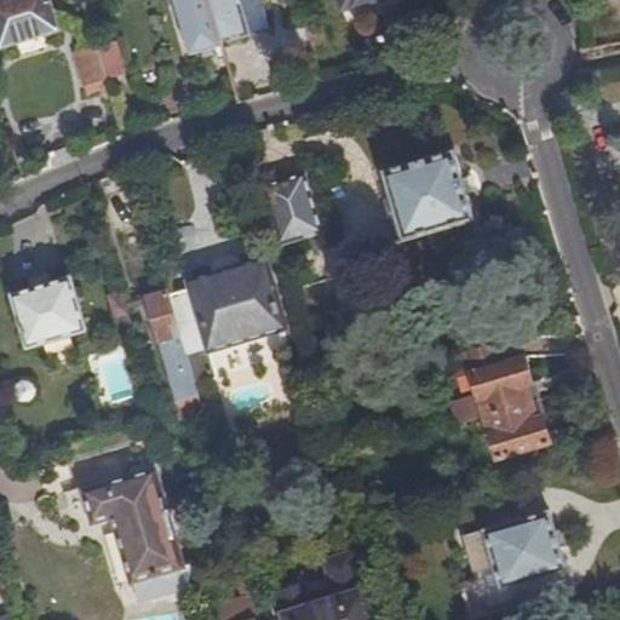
[(0,0),(0,46),(1,46),(1,47),(59,30),(50,0),(0,0)]
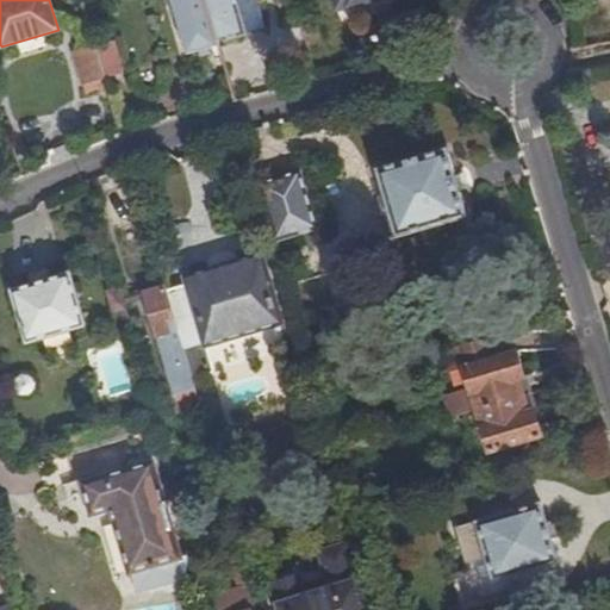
[(216,58),(223,56),(218,42),(205,0),(172,0),(188,53),(212,45),(216,58)]
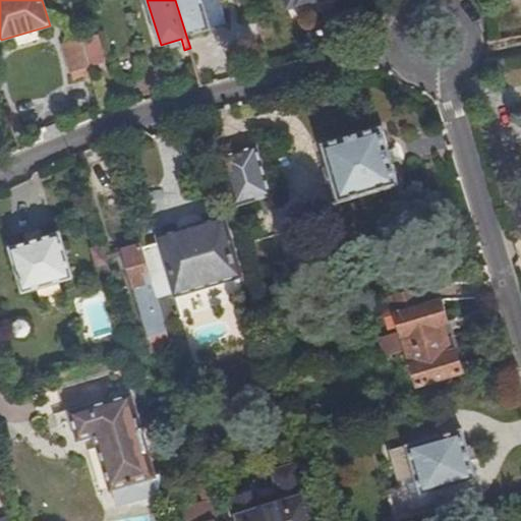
[(175,0),(186,36),(208,29),(199,0),(175,0)]
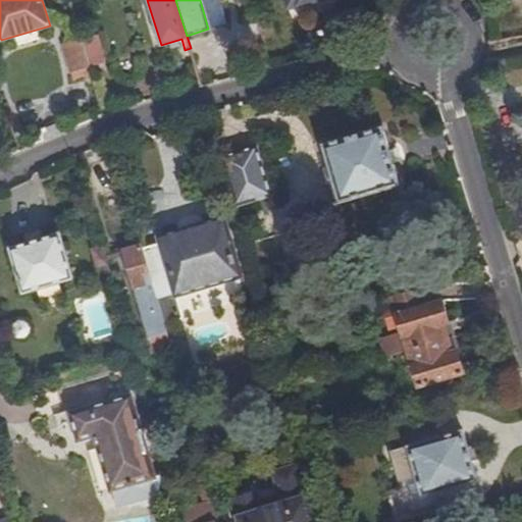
[(219,0),(200,0),(208,29),(226,23),(219,0)]
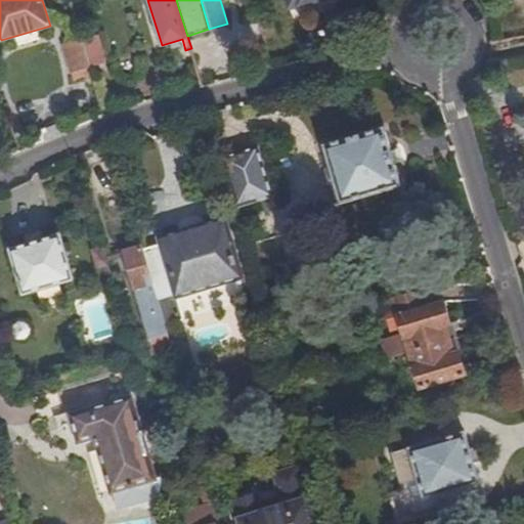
[(287,0),(291,10),(323,0),(287,0)]
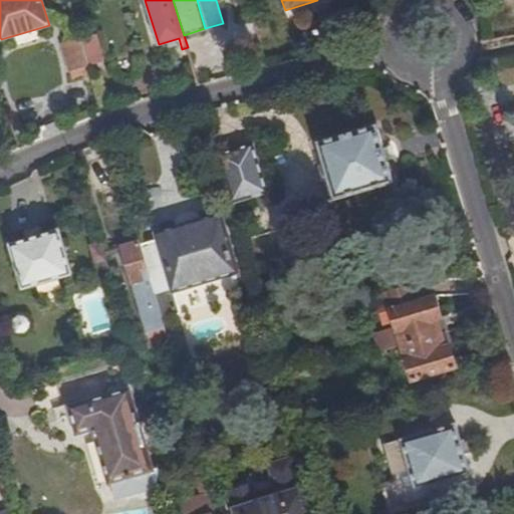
[(229,60),(230,28),(209,28),(209,35),(195,34),(194,59),(229,60)]
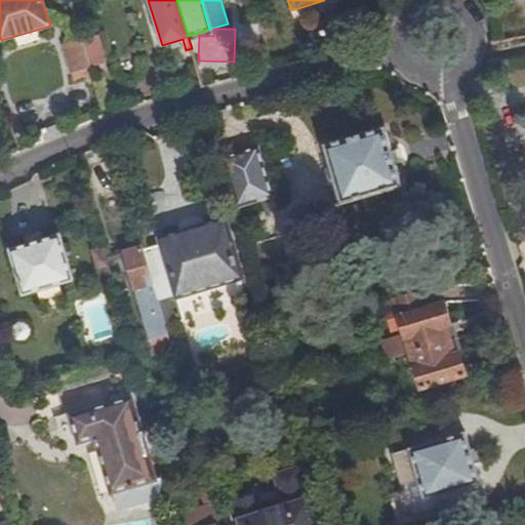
[(492,31),(493,43),(506,39),(503,29),(492,31)]
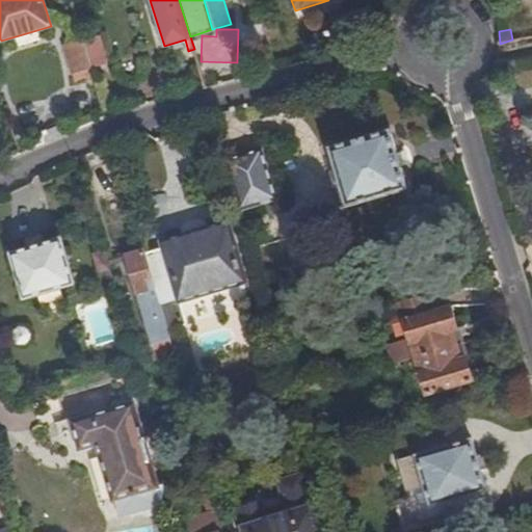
[(100,35),(82,40),(90,68),(107,62),(100,35)]
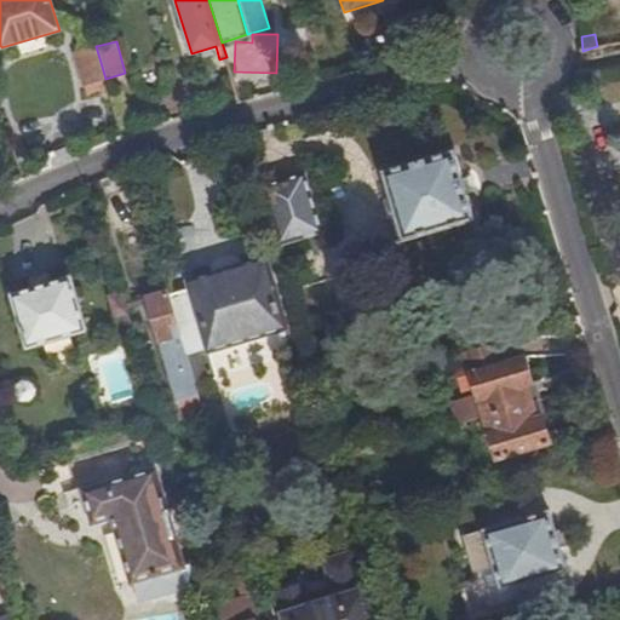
[(89,93),(108,87),(105,79),(96,46),(76,52),(89,93)]
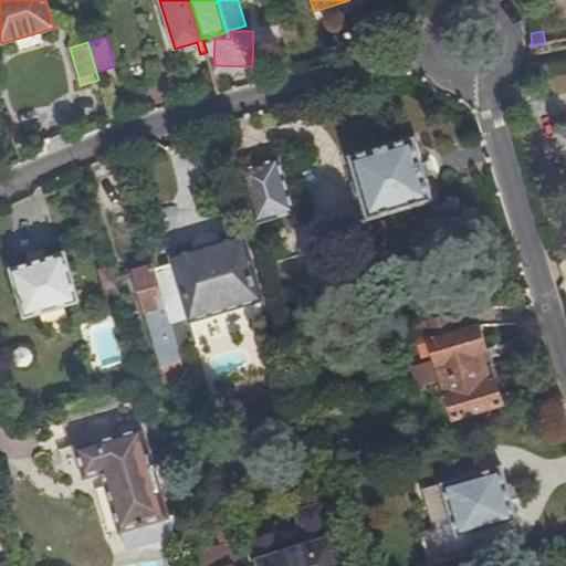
[(416,139),(350,158),(368,220),(433,201),(416,139)]
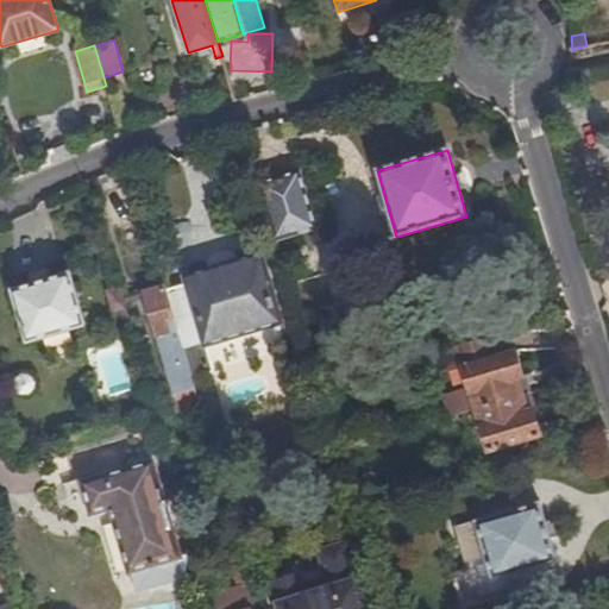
[(300,170),(258,183),(275,240),(277,239),(318,227),(300,170)]
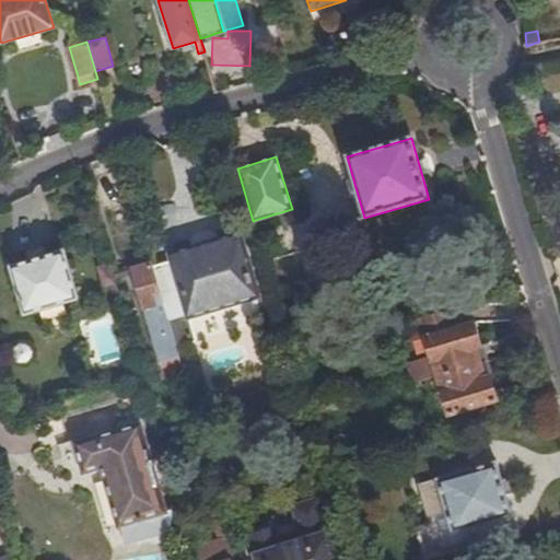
[(174,260),(153,267),(177,347),(194,342),(187,318),(259,295),(256,284),(258,283),(254,271),(252,272),(241,235),(173,256),(174,260)]
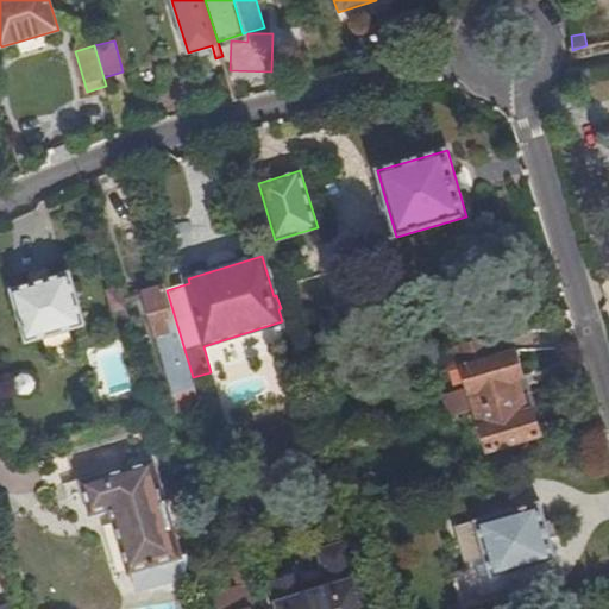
[(70,272),(13,289),(29,340),(86,324),(70,272)]
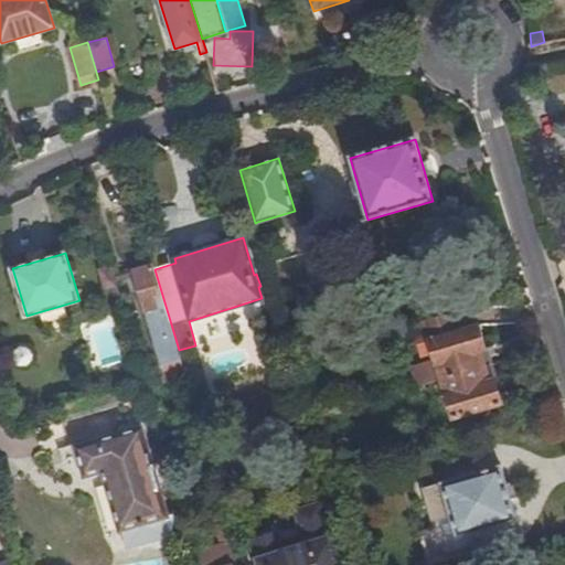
[(155,269),(155,266),(136,272),(167,379),(187,373),(184,366),(179,350),(155,269)]
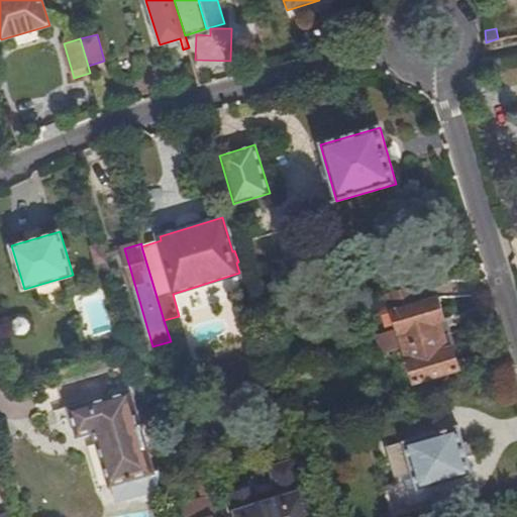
[(432,294),(428,283),(388,294),(392,306),(432,294)]
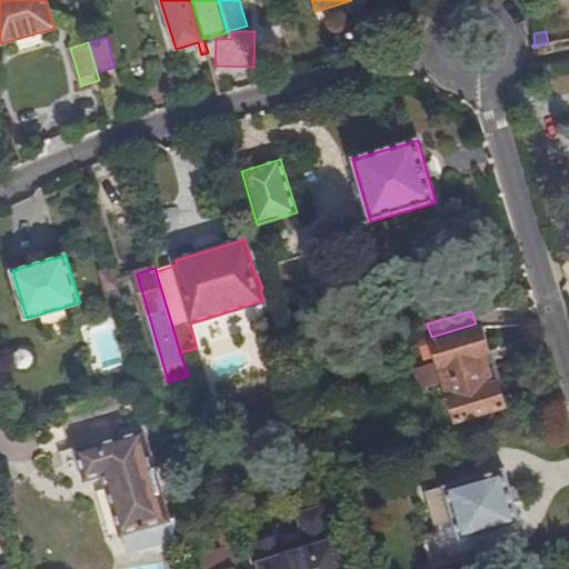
[(96,375),(122,371),(117,320),(89,323),(96,375)]
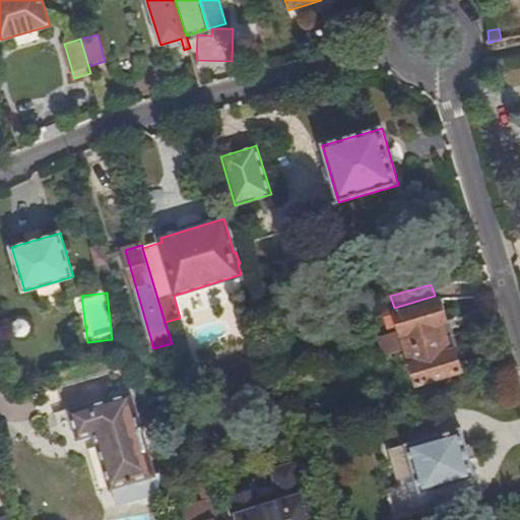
[(390,296),(376,300),(380,312),(394,308),(390,296)]
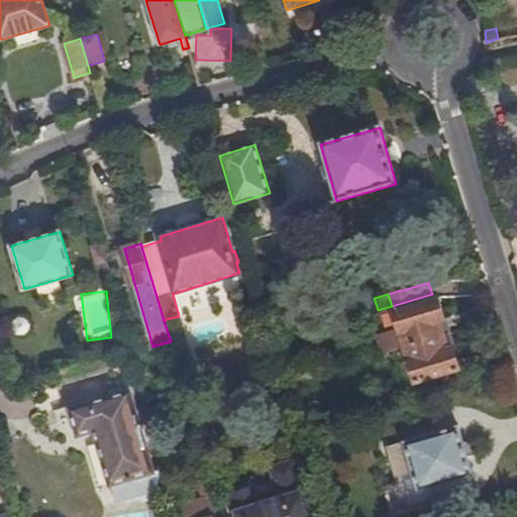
[(433,299),(432,294),(392,306),(393,311),(399,328),(379,334),(385,353),(404,347),(449,334),(438,298),(433,299)]
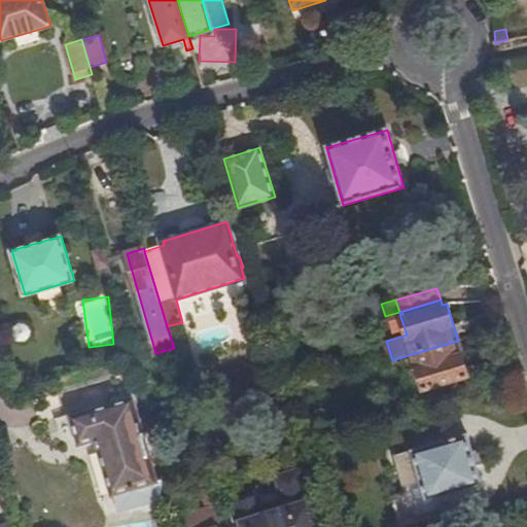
[(399,312),(385,316),(387,321),(400,317),(399,312)]
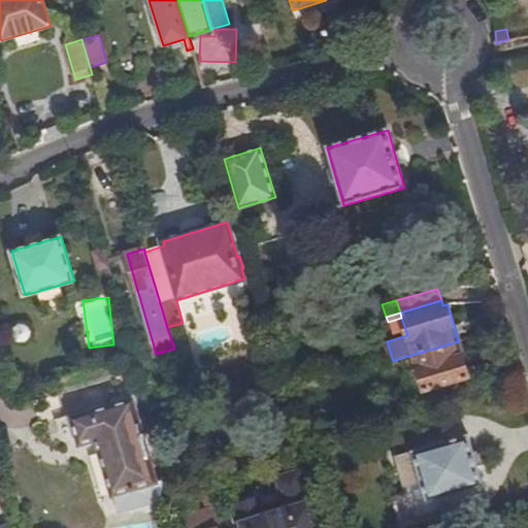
[(196,333),(202,351),(237,337),(230,320),(196,333)]
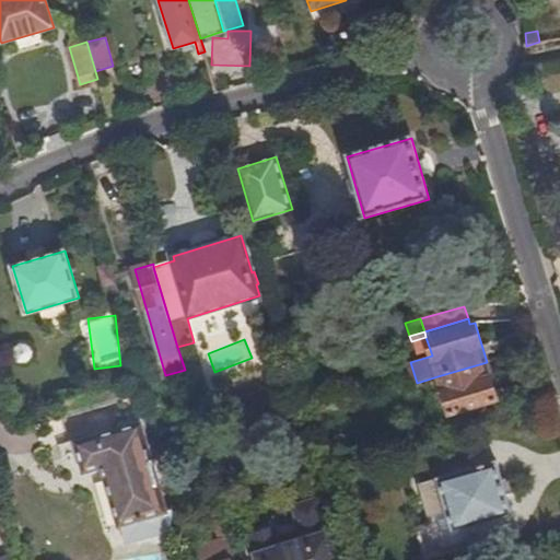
[(498,399),(487,362),(438,376),(450,415),(498,399)]
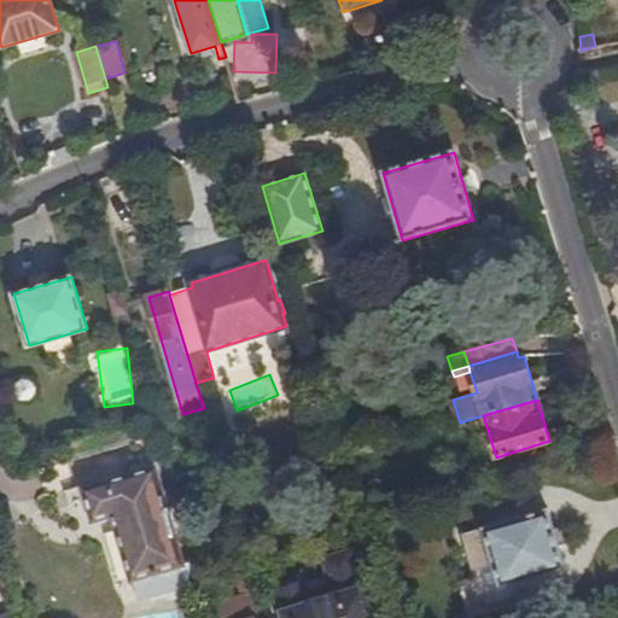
[(339,442),(344,458),(357,453),(353,438),(339,442)]
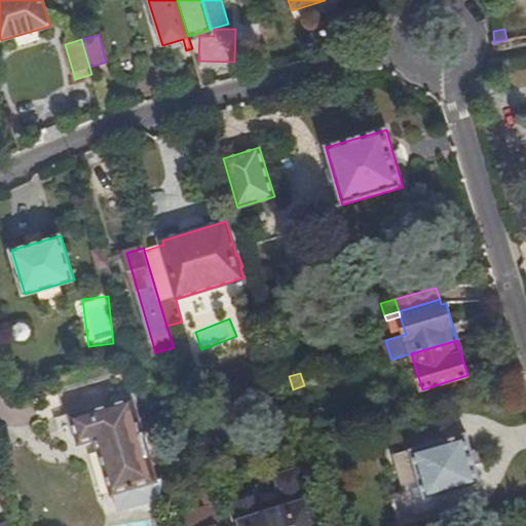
[(95,441),(110,495),(154,482),(130,399),(70,417),(77,445),(95,441)]
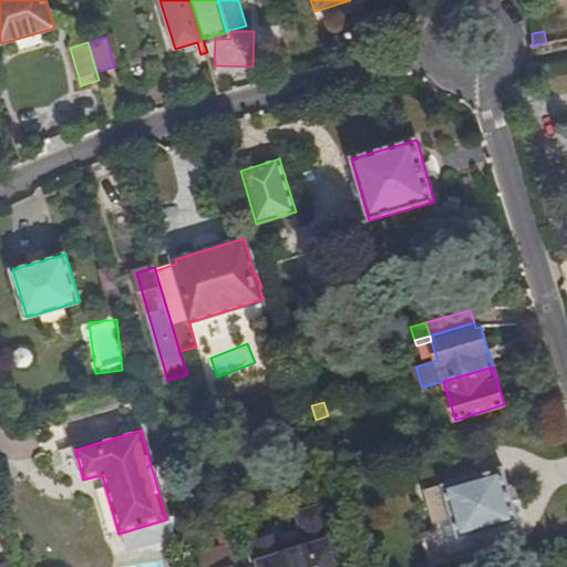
[(503,467),(423,491),(434,524),(453,518),(460,539),(519,522),(503,467)]
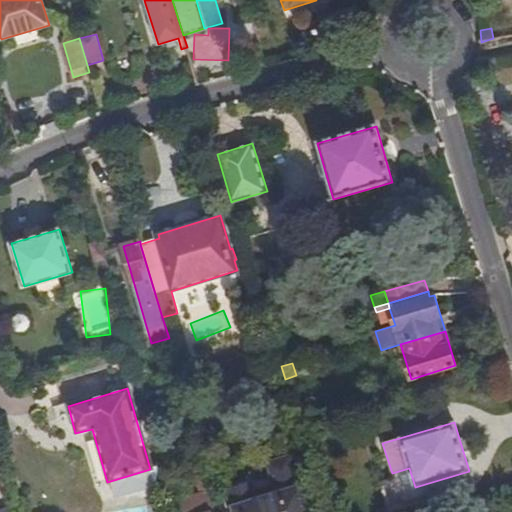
[(228,490),(234,511),(308,511),(309,511),(305,511),(301,499),(304,498),(292,455),(283,458),(272,477),(277,493),(257,499),(252,483),(228,490)]
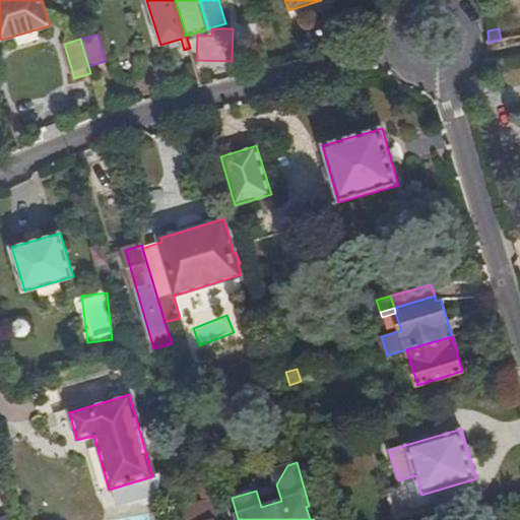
[(216,500),(179,509),(181,519),(202,519),(212,518),(220,516),(216,500)]
